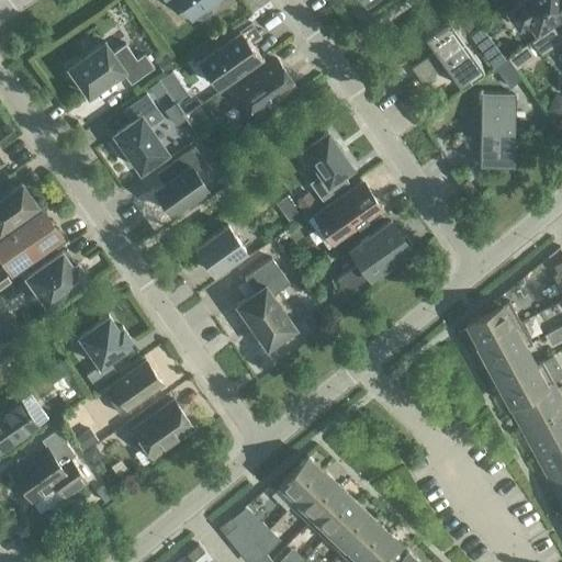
[(167,0),(170,3),(173,0),(178,0),(191,18),(195,15),(198,19),(202,19),(211,12),(212,8),(210,6),(216,0),(167,0)]
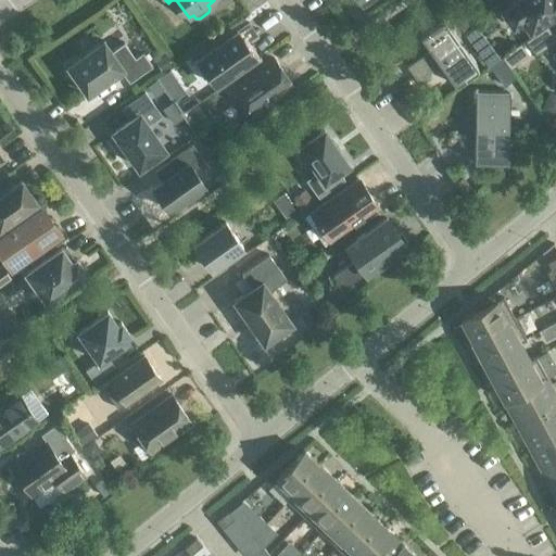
[(555,0),(514,0),(509,3),(510,4),(502,11),(513,26),(521,20),(530,32),(555,13),(555,0)]
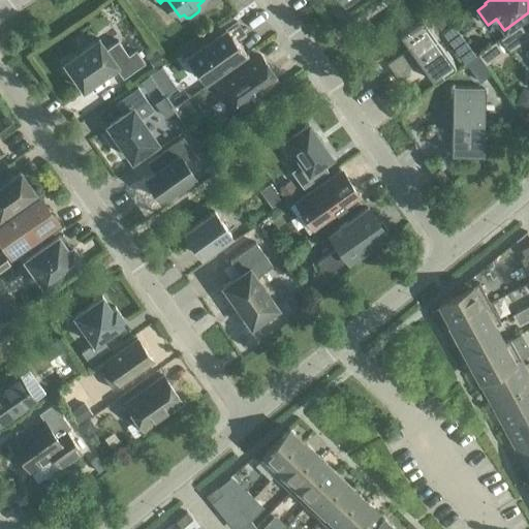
[(432,81),(455,65),(422,19),(399,34),(409,48),(386,63),(397,78),(418,62),(432,81)]
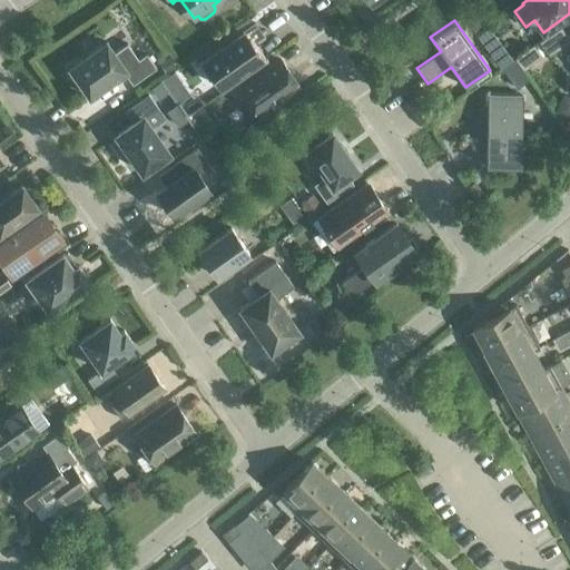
[(208,80),(212,78),(214,77),(220,87),(262,59),(252,43),(264,36),(255,22),(227,42),(227,41),(226,42),(223,46),(223,45),(222,46),(197,64),(208,80)]
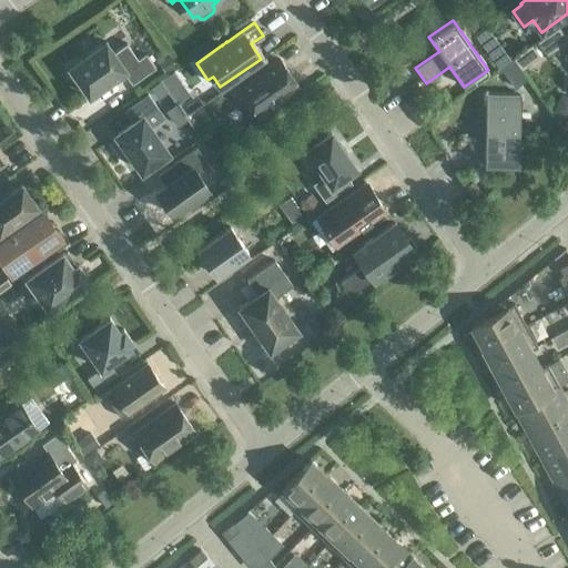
[(567,39),(558,26),(537,41),(547,56),(567,40),(567,39)]
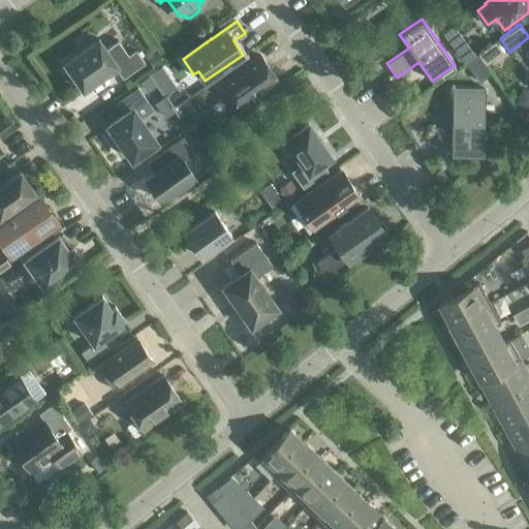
[(115,66),(116,68),(123,79),(145,63),(135,50),(128,55),(118,40),(105,50),(98,39),(64,63),(83,89),(115,66)]
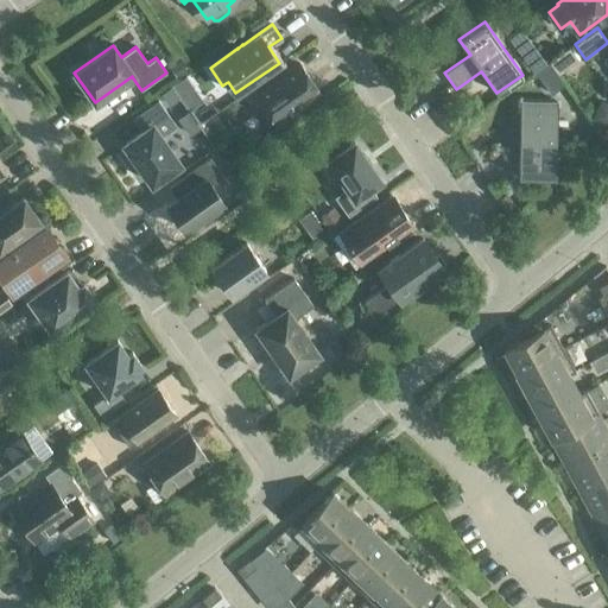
[(569,49),(550,63),(550,64),(556,71),(558,75),(577,61),(569,49)]
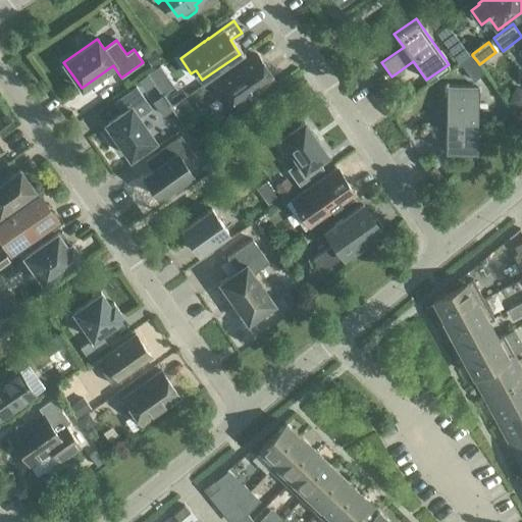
[(459,48),(453,53),(460,63),(462,62),(471,56),(466,50),(459,48)]
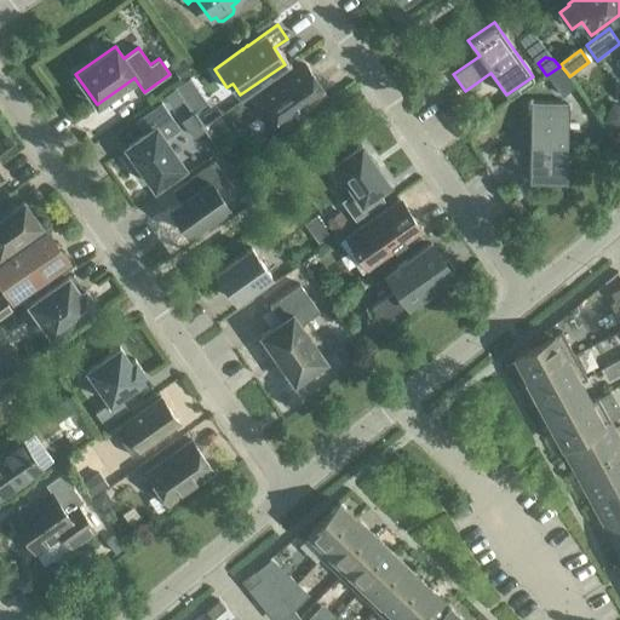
[(193,73),(184,61),(172,69),(181,81),(193,73)]
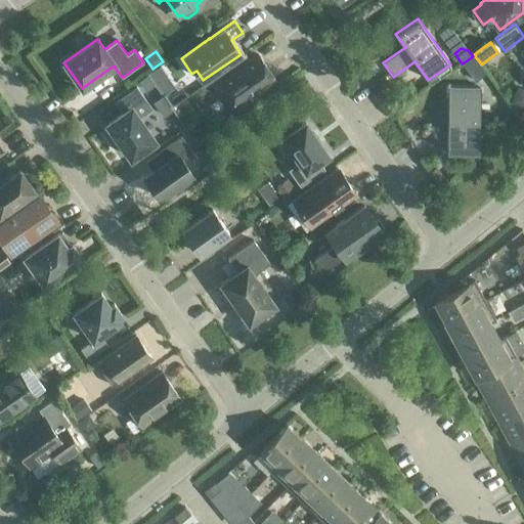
[(275,80),(258,54),(220,81),(237,106),(275,80)]
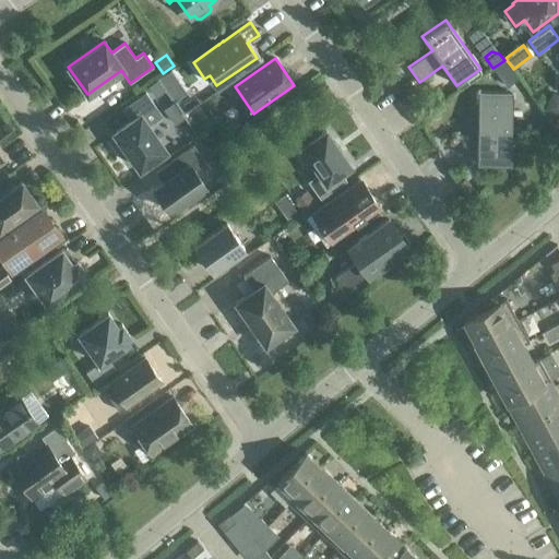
[(504,60),(495,67),(499,73),(511,66),(506,59),(504,60)]
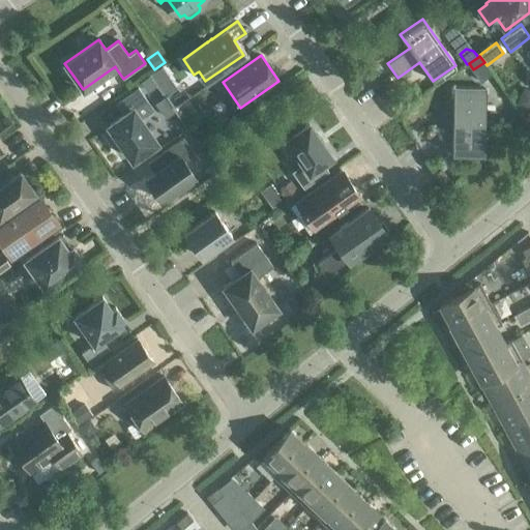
[(169,77),(162,67),(150,76),(157,85),(169,77)]
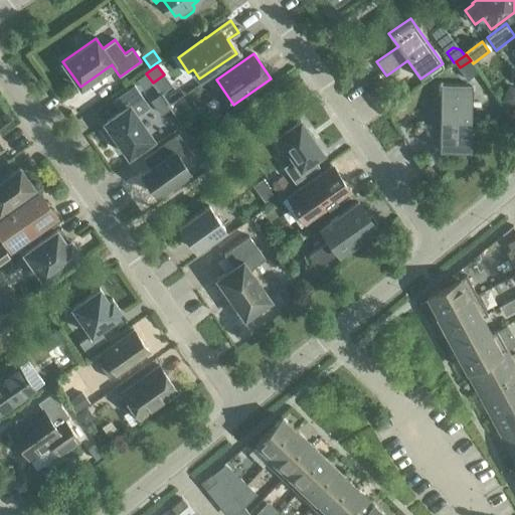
[(145,73),(137,79),(144,90),(152,83),(145,73)]
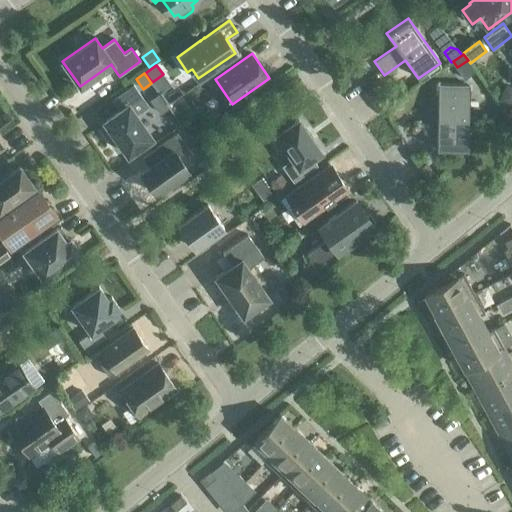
[(133,85),(113,100),(120,110),(105,121),(113,133),(114,135),(115,135),(118,140),(119,142),(128,154),(151,137),(135,115),(148,106),(133,85)]
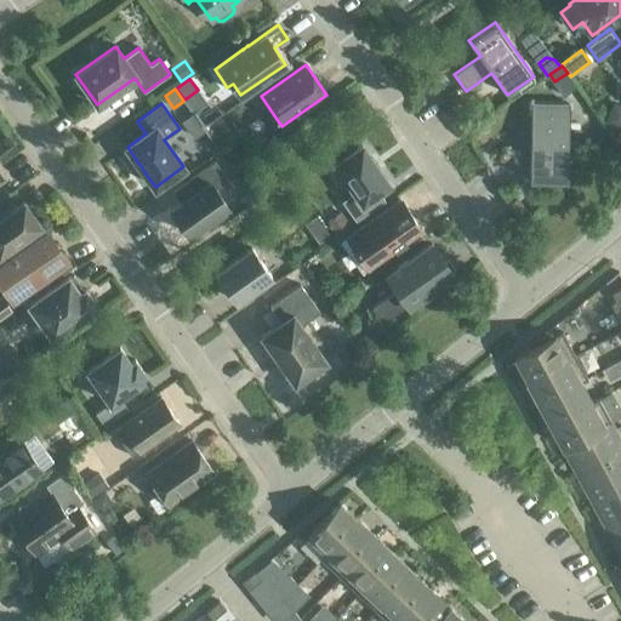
[(570,106),(531,104),(529,180),(568,181),(570,106)]
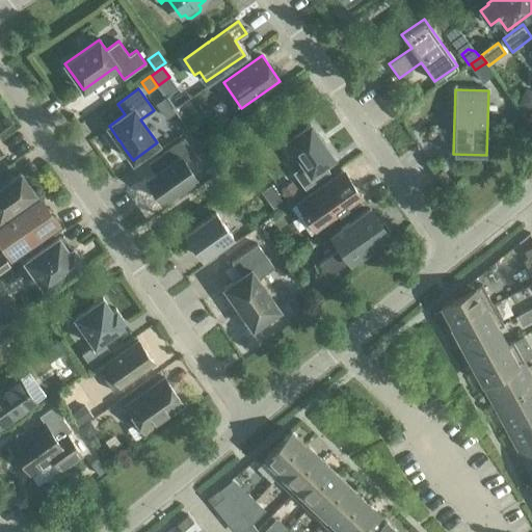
[(174,113),(164,100),(156,105),(166,118),(174,113)]
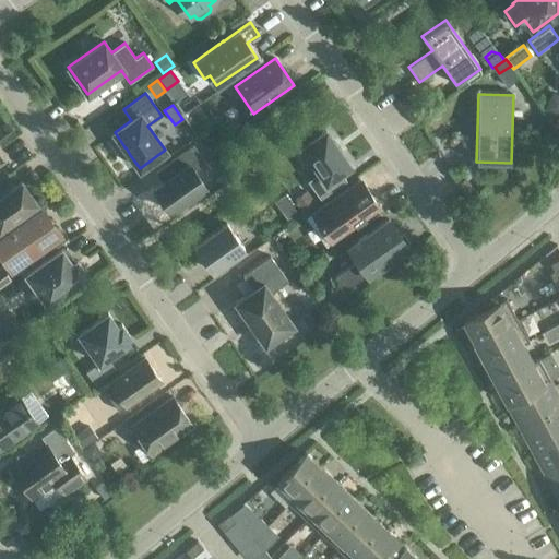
[(309,181),(320,198),(345,180),(341,173),(351,166),(342,154),(343,153),(340,150),(336,145),(337,145),(334,141),(334,142),(325,130),(300,147),(319,174),(309,181)]
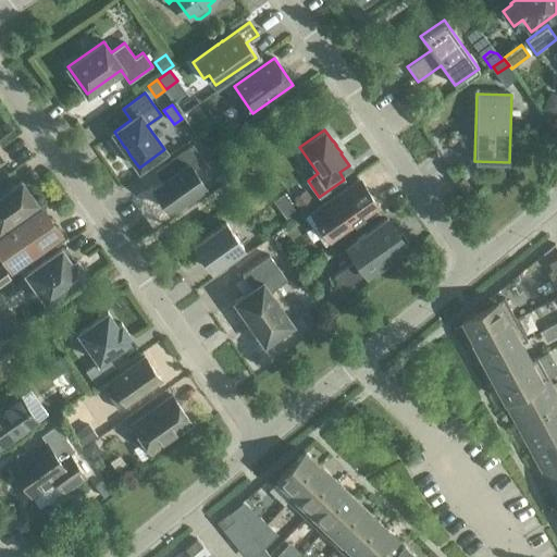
[(192,144),(171,159),(178,170),(153,187),(170,210),(205,185),(196,173),(207,165),(192,144)]
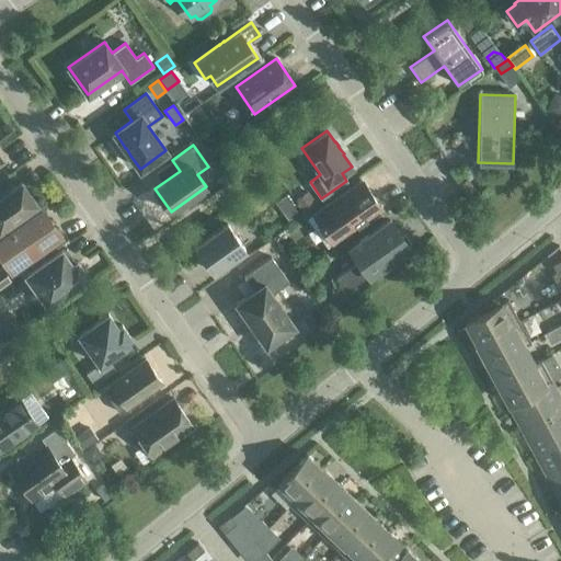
[(217,180),(221,186),(228,182),(224,175),(217,180)]
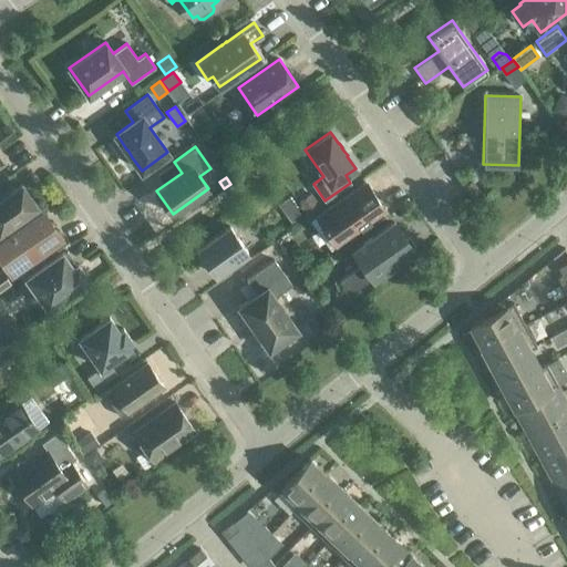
[(331,250),(387,210),(385,209),(385,210),(367,184),(367,183),(367,182),(310,222),(311,223),(318,218),(326,229),(325,230),(327,234),(328,233),(337,245),(330,249),(331,250)]
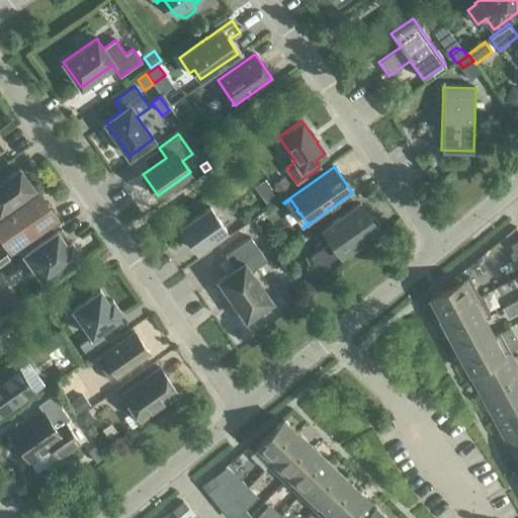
[(0,182),(0,211),(33,188),(19,168),(0,182)]
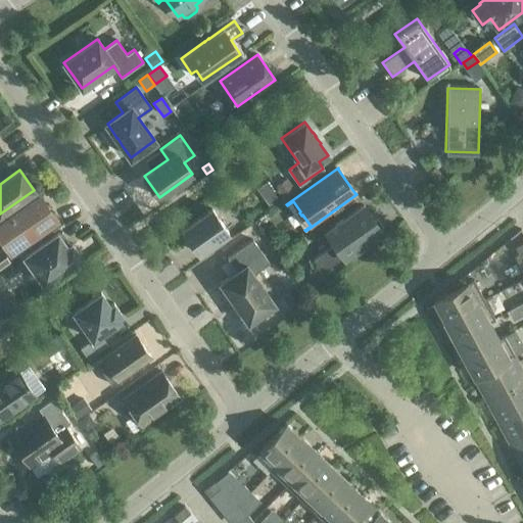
[(288,180),(277,188),(284,198),(295,191),(288,180)]
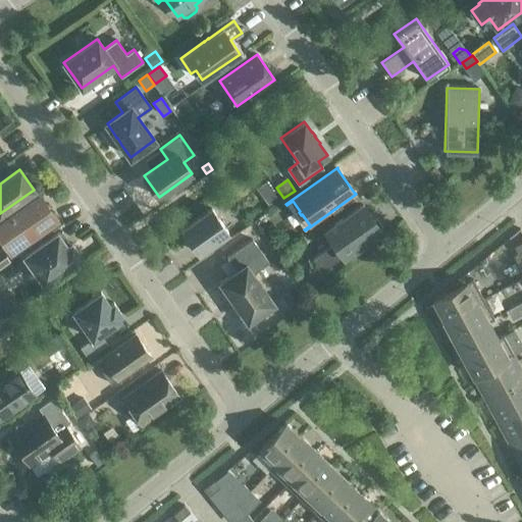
[(262,195),(269,204),(277,198),(270,189),(262,195)]
